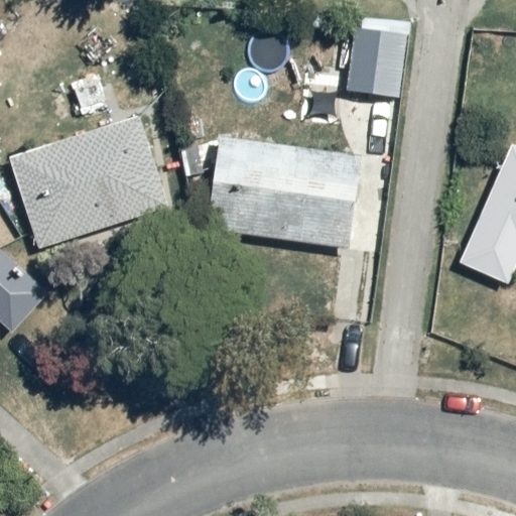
[(401,31),(351,27),(345,96),(396,101),(401,31)]
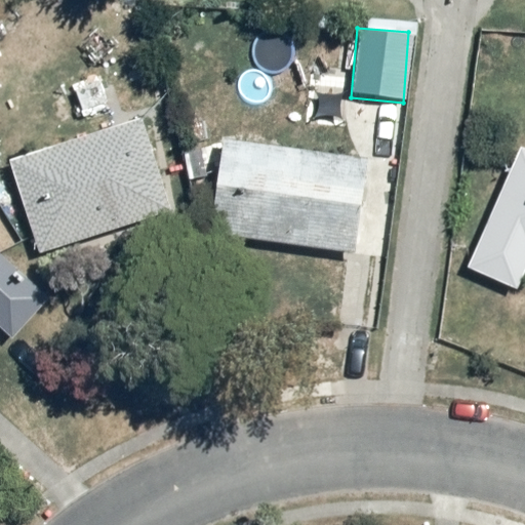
[(172,209),(140,114),(12,153),(42,253),(172,209)]
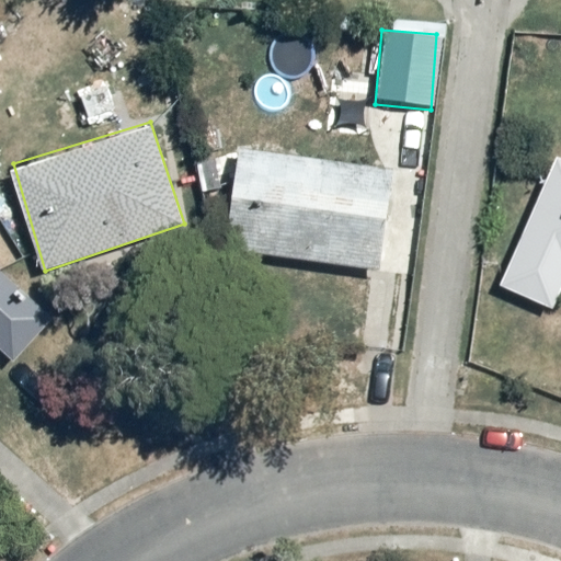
[(392,168),(240,147),(229,248),(381,270),(392,168)]
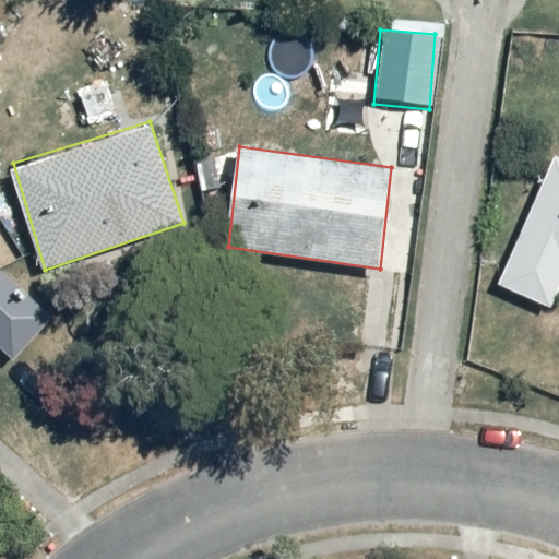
[(558,157),(555,156),(495,282),(552,310),(558,293),(558,157)]
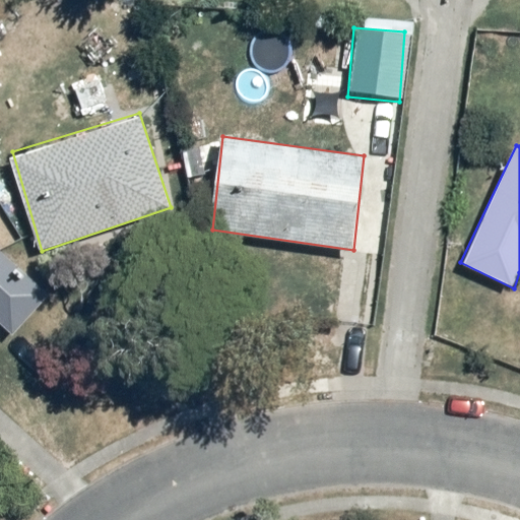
[(0,247),(0,324),(13,336),(51,294),(0,247)]
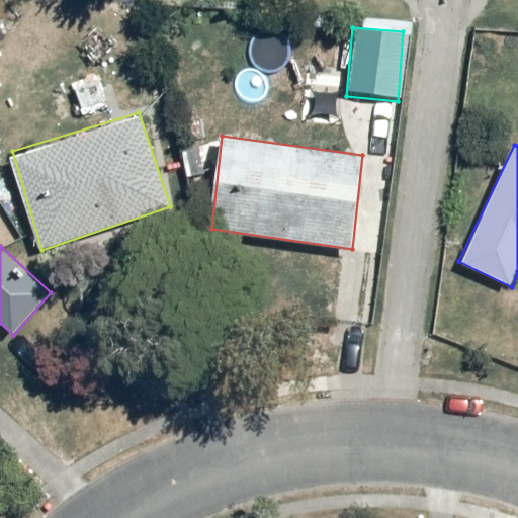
All buildings are outlined.
